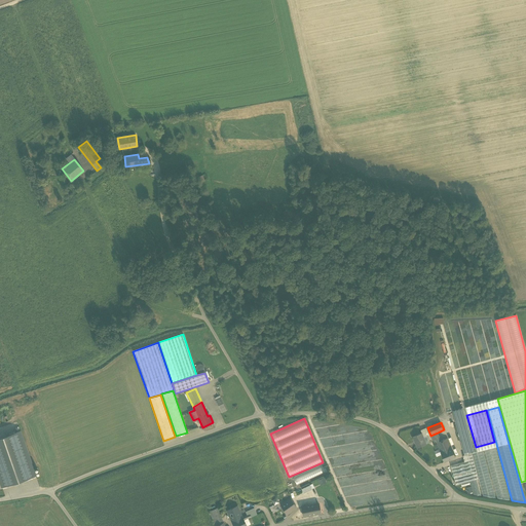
[(461,431),(456,434),(460,442),(464,440),(461,431)]
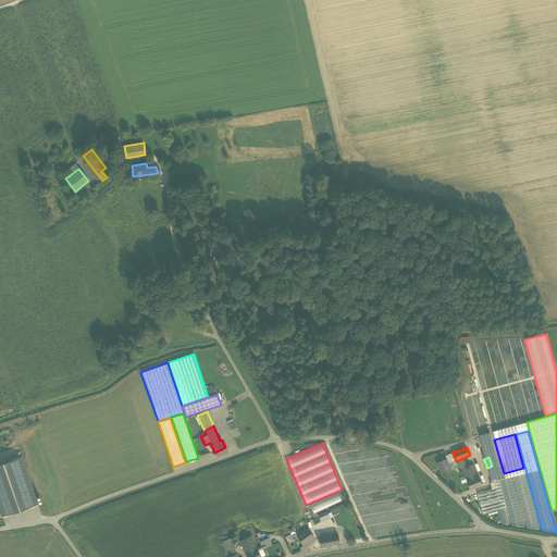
[(36,504),(21,459),(0,466),(0,509),(2,516),(36,504)]
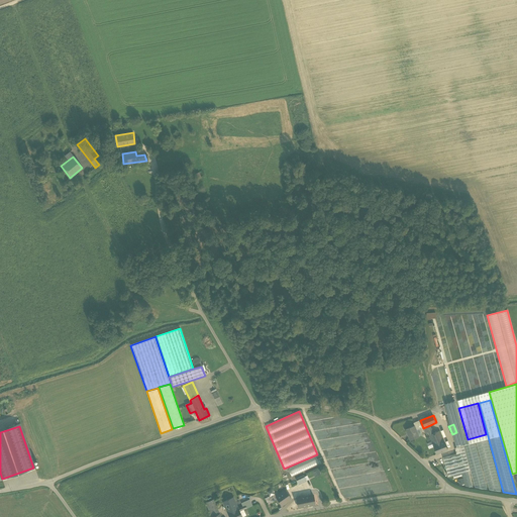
[(415,426),(406,429),(410,440),(419,436),(416,429),(415,426)]
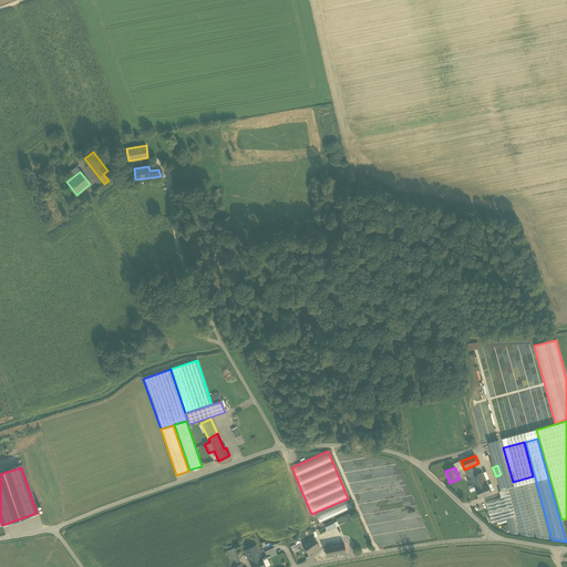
[(475,475),(471,477),(476,488),(487,484),(485,481),(490,480),(485,471),(475,475)]
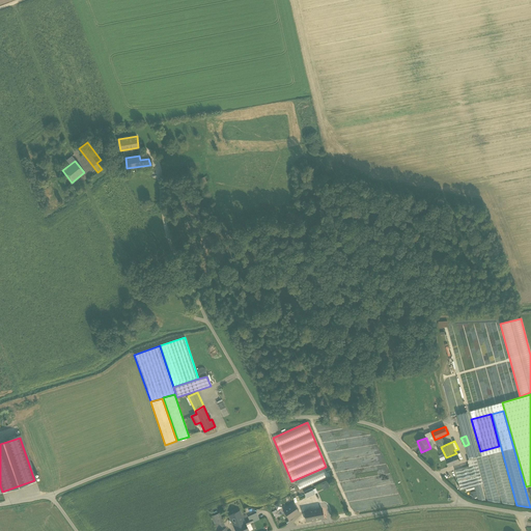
[(500,451),(488,454),(502,503),(514,505),(500,451)]
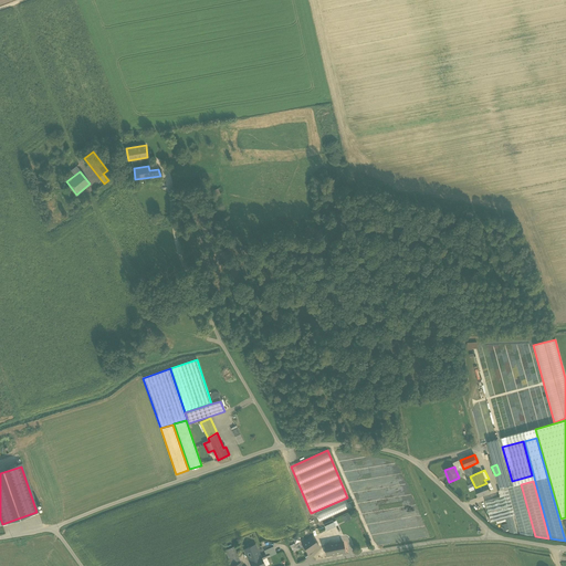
[(475,488),(479,496),(490,492),(486,483),(475,488)]
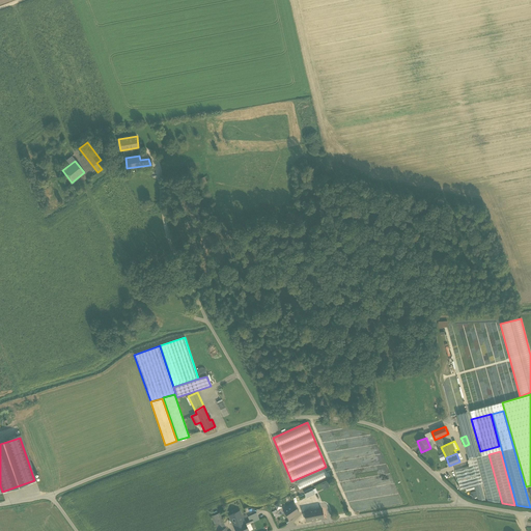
[(487,454),(476,457),(482,483),(487,501),(501,503),(487,454)]
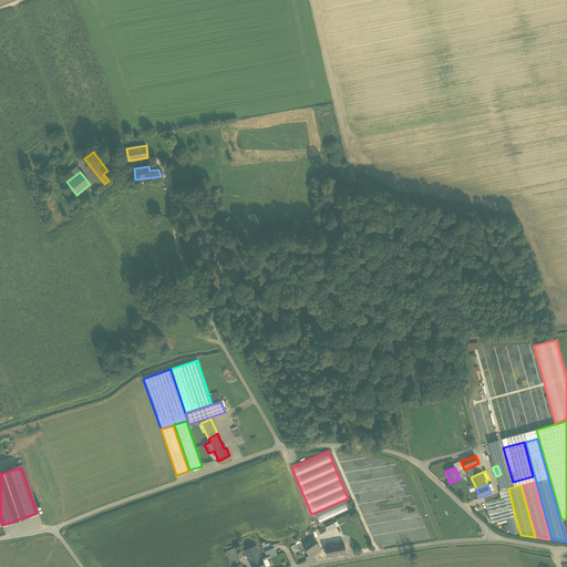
[(508,488),(500,491),(501,497),(486,502),(492,523),(506,518),(514,516),(515,516),(508,488)]
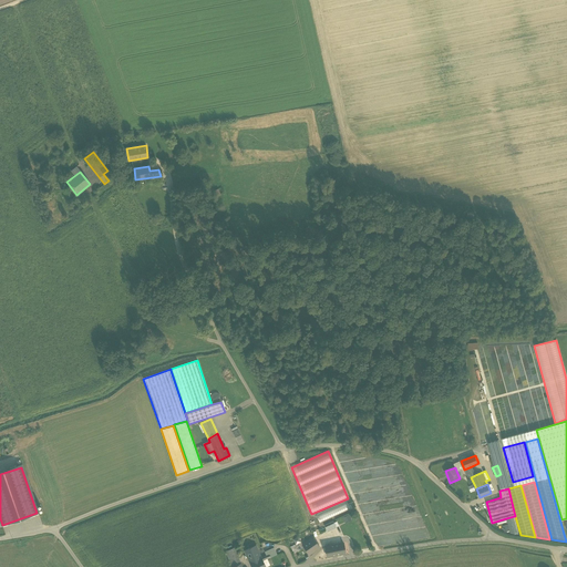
[(346,501),(316,515),(320,524),(350,509),(346,501)]
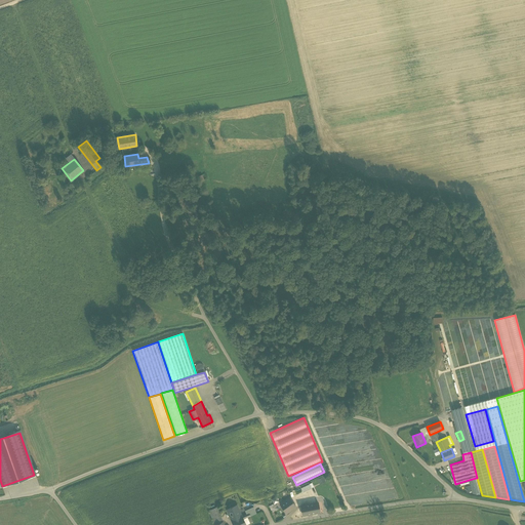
[(476,478),(469,480),(473,493),(480,495),(476,478)]
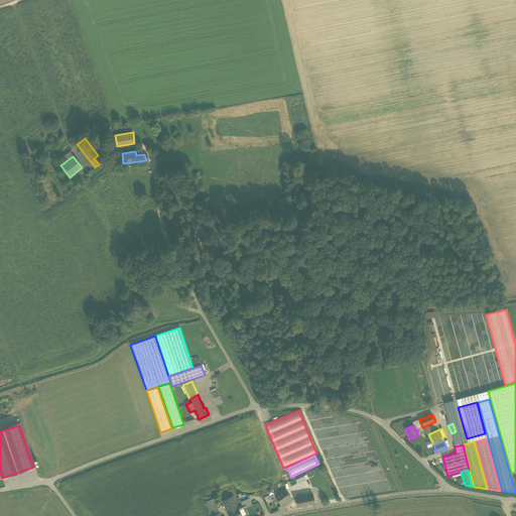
[(309,472),(303,474),(305,480),(311,477),(309,472)]
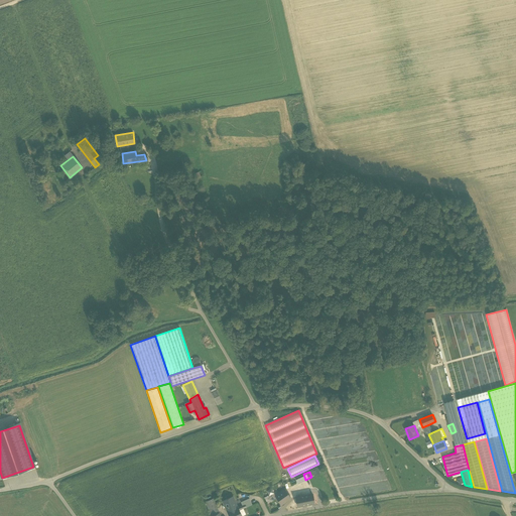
[(303,474),(294,478),(297,484),(305,480),(303,474)]
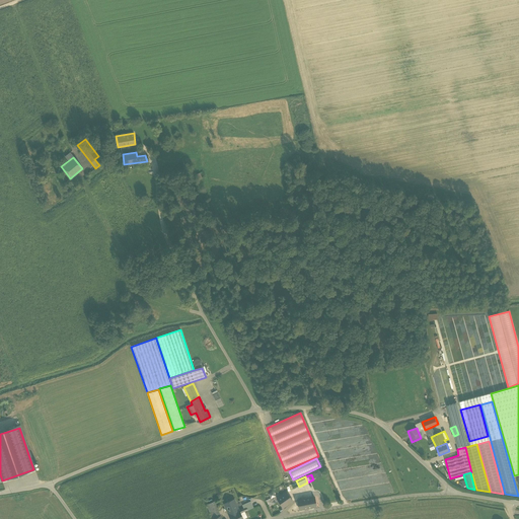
[(287,493),(277,499),(283,508),(293,501),(287,493)]
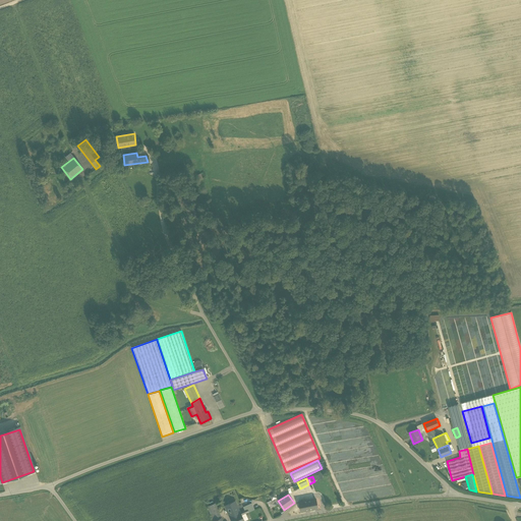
[(315,499),(298,502),(300,512),(317,508),(315,499)]
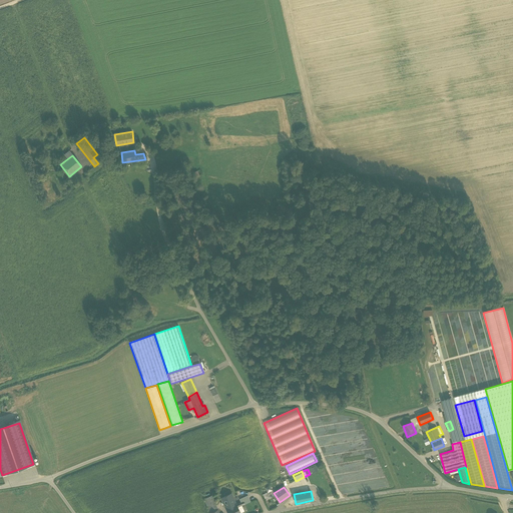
[(232,495),(222,499),(227,510),(236,506),(236,505),(232,495)]
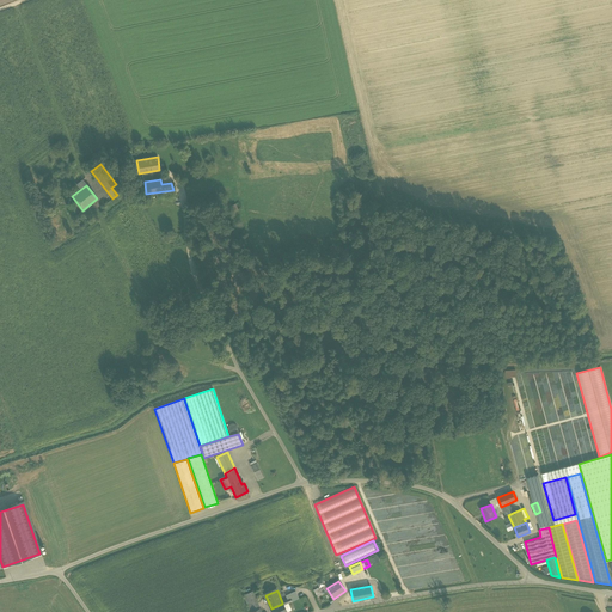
[(252,592),(243,595),(246,603),(256,599),(252,592)]
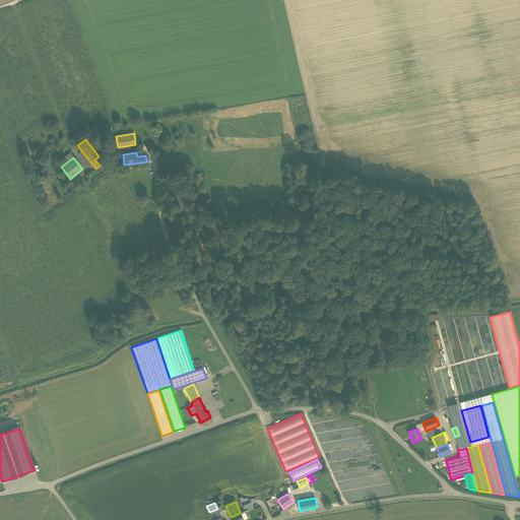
[(217,509),(209,512),(212,519),(220,517),(218,513),(220,512),(218,509),(217,509)]
